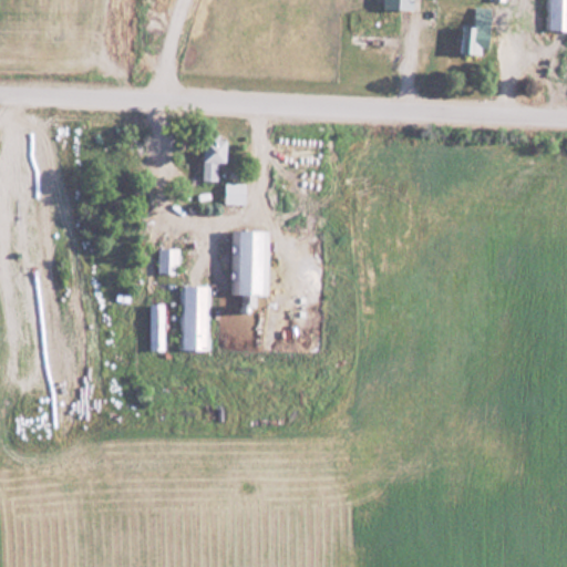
[(416,9),(416,0),(384,0),(384,9),(416,9)]
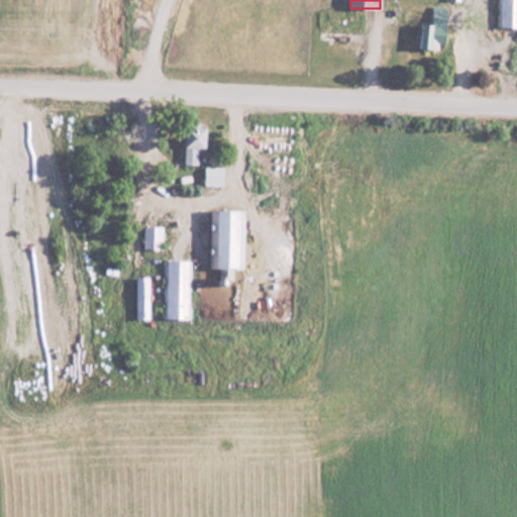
[(516,0),(502,0),(503,28),(516,27),(516,0)]
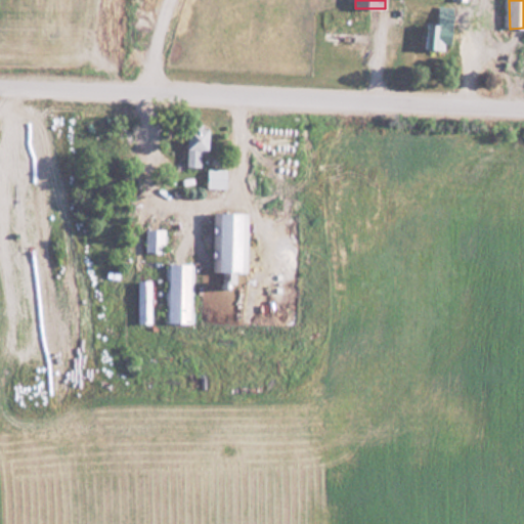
[(449,25),(426,24),(425,52),(449,53),(449,25)]
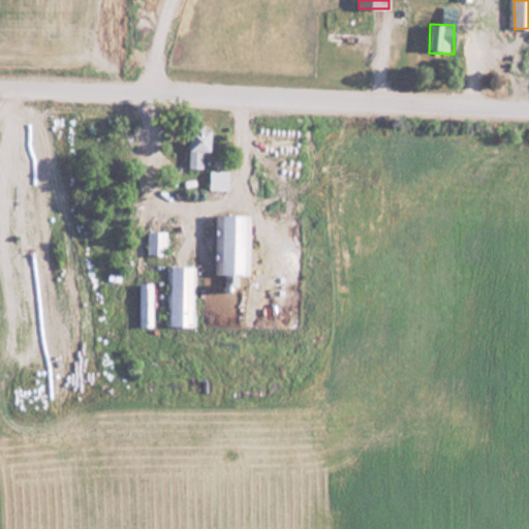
[(204,168),(204,151),(213,151),(213,129),(190,129),(190,168),(204,168)]
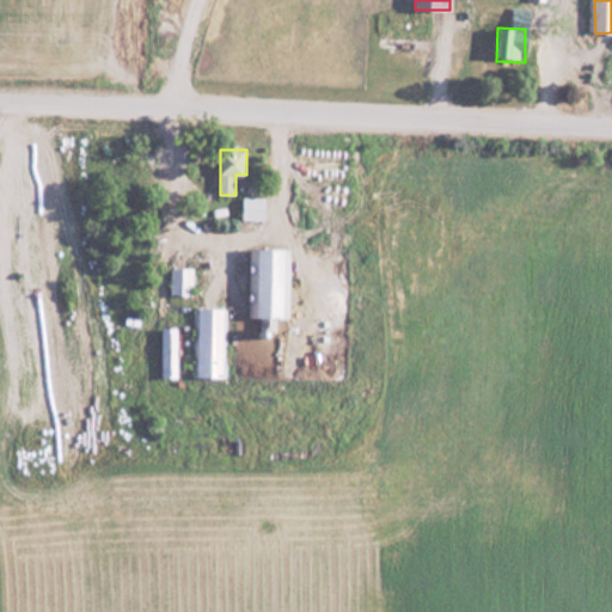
[(265,196),(244,196),(244,220),(265,220),(265,196)]
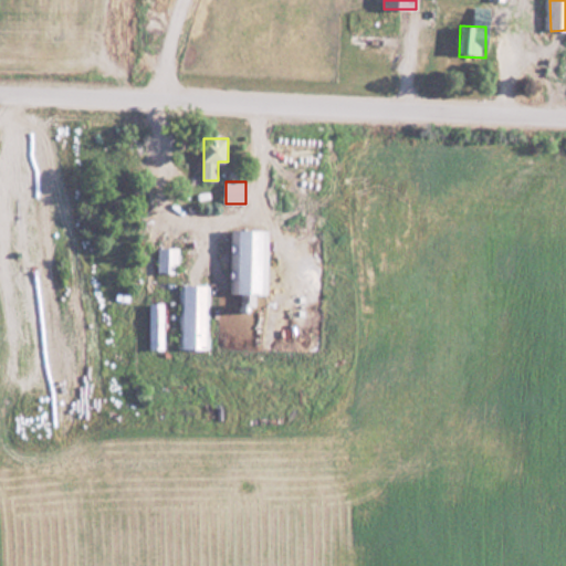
[(268,293),(268,229),(229,229),(229,293),(268,293)]
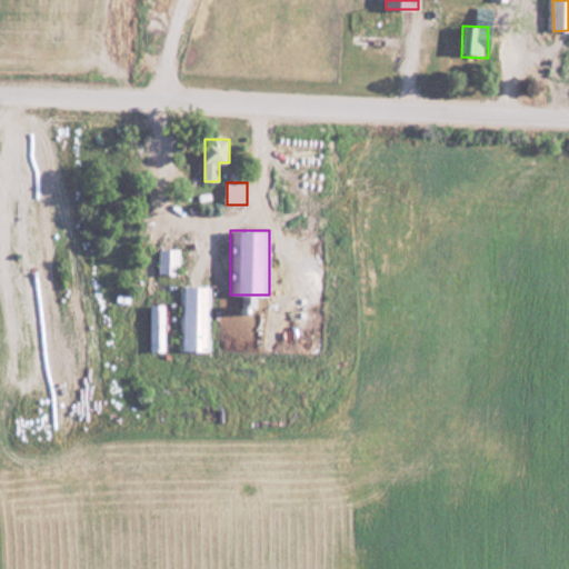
[(159,273),(179,273),(179,248),(159,248),(159,273)]
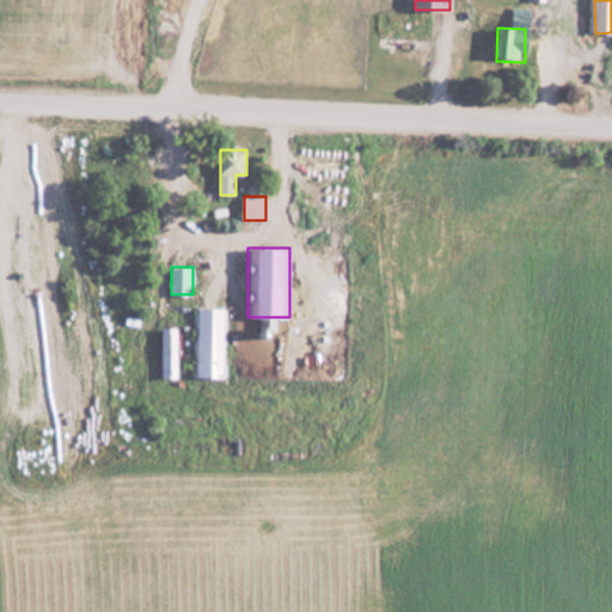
[(199,377),(225,377),(225,306),(199,306),(199,377)]
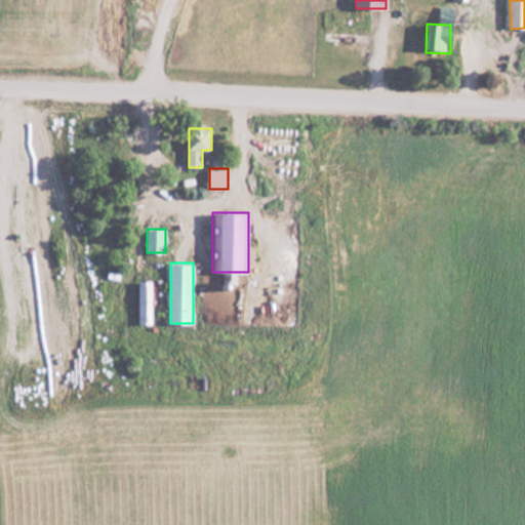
[(153,281),(139,281),(139,323),(153,323),(153,281)]
